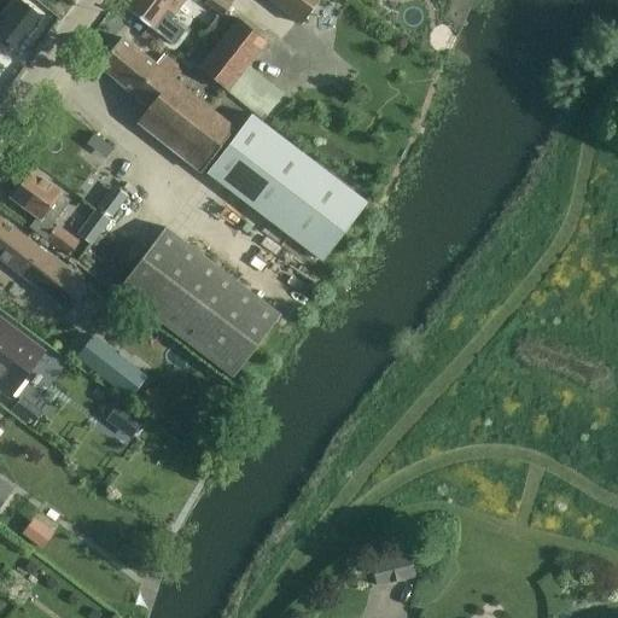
[(0,35),(16,47),(40,16),(19,0),(17,0),(0,22),(0,35)]
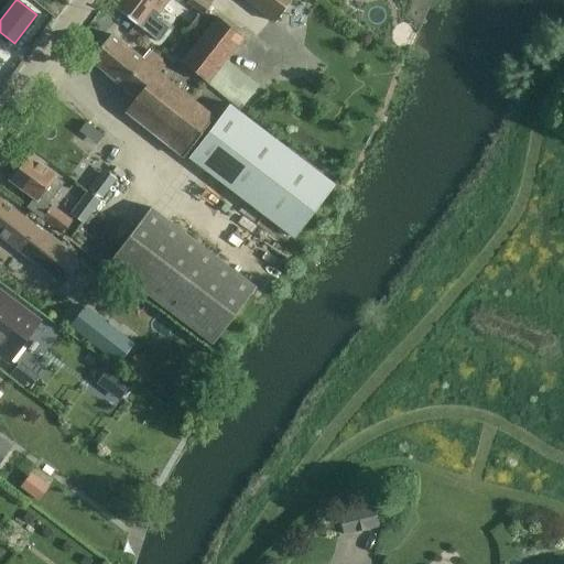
[(170,0),(128,0),(120,11),(145,31),(159,42),(170,29),(156,18),(170,0)]
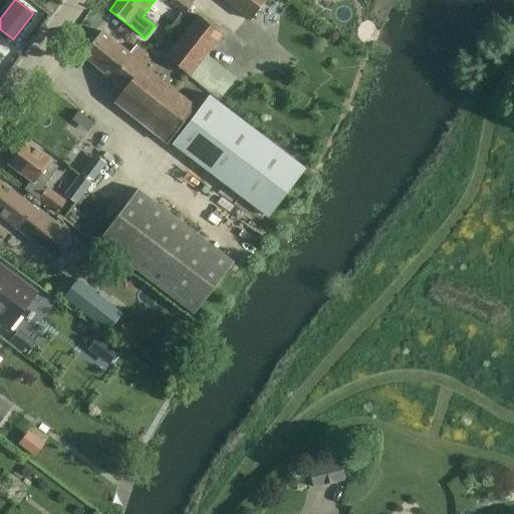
[(186,13),(193,4),(187,0),(172,0),(172,2),(186,13)]
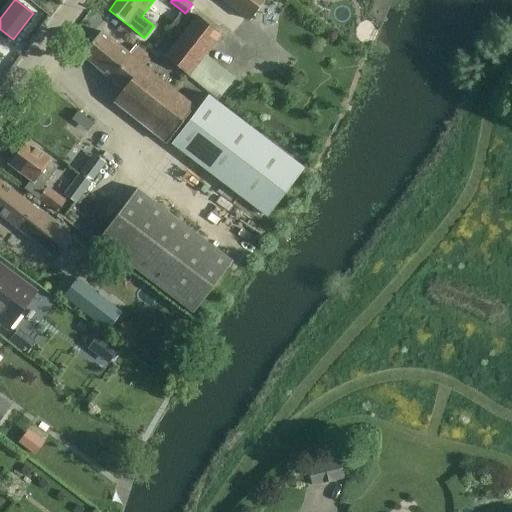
[(222,0),(249,20),(264,0),(222,0)]
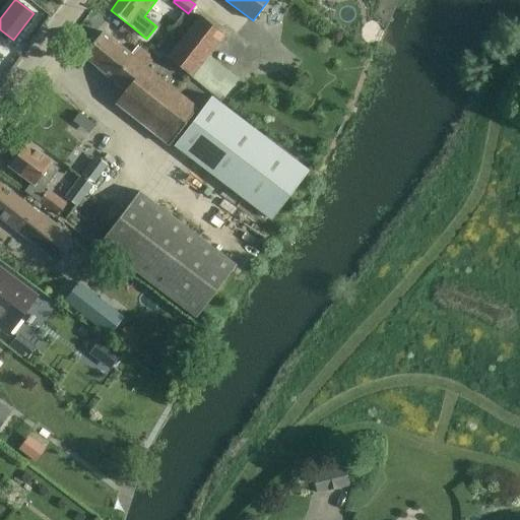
[(182,13),(171,27),(180,35),(191,19),(182,13)]
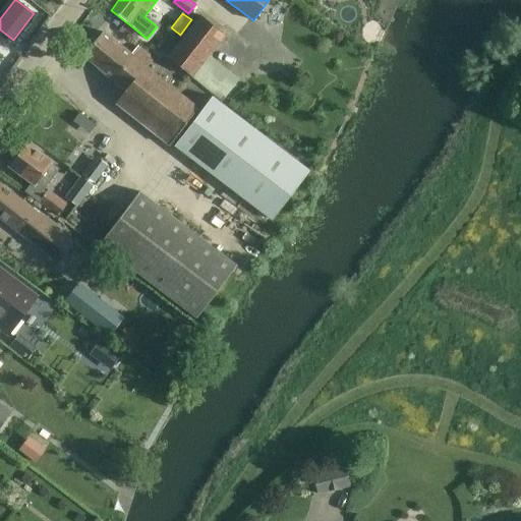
[(184,38),(169,57),(192,76),(191,77),(196,81),(214,96),(222,102),(235,84),(239,80),(209,56),(226,35),(201,15),(195,23),(184,38)]
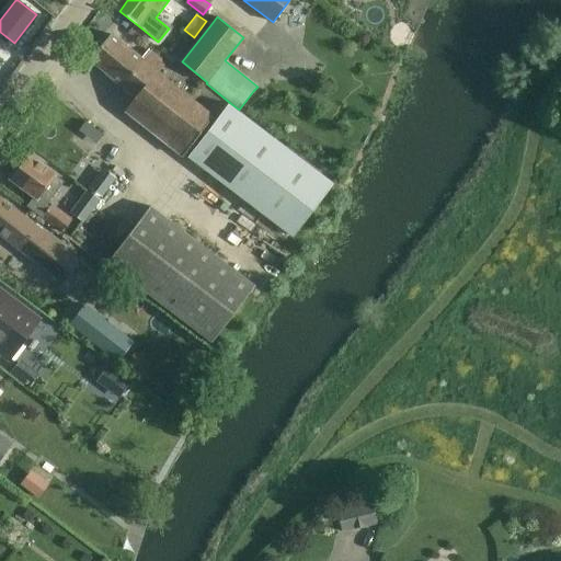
[(140,59),(110,34),(89,59),(135,98),(126,111),(182,156),(213,115),(159,72),(165,64),(148,49),(140,59)]
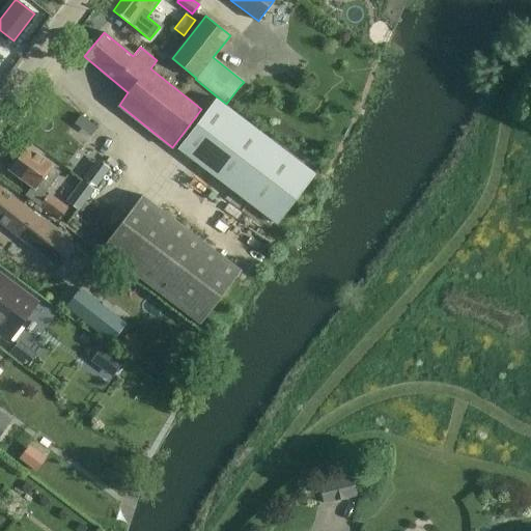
[(276,224),(314,174),(215,99),(176,148),(276,224)]
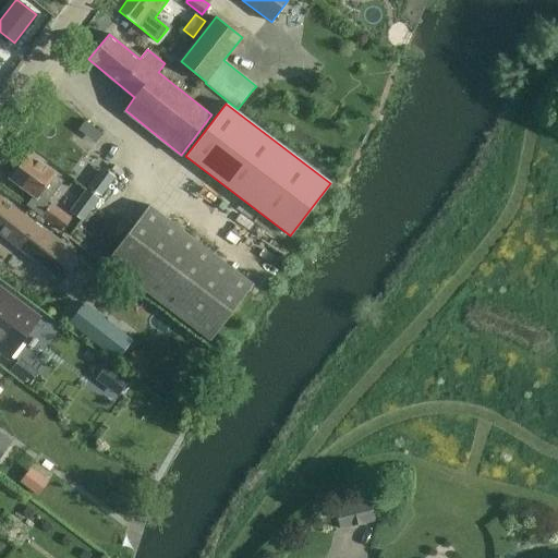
[(48,206),(45,204),(62,181),(27,154),(9,178),(33,196),(26,205),(61,231),(70,220),(49,204),(48,206)]
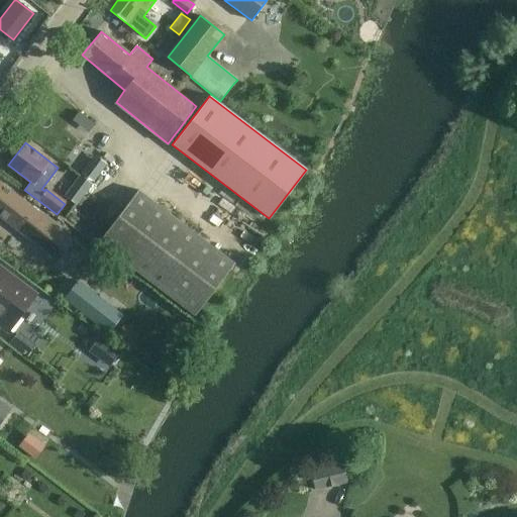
[(72,240),(0,184),(0,215),(45,251),(43,254),(54,263),(59,257),(71,268),(83,277),(97,257),(86,249),(73,239),(72,240)]
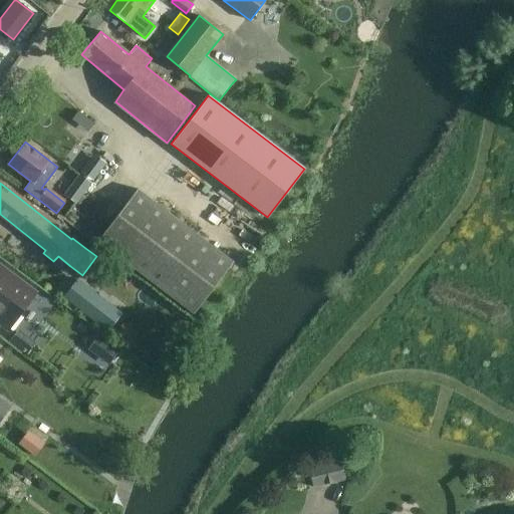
[(194,314),(233,262),(137,189),(97,241),(194,314)]
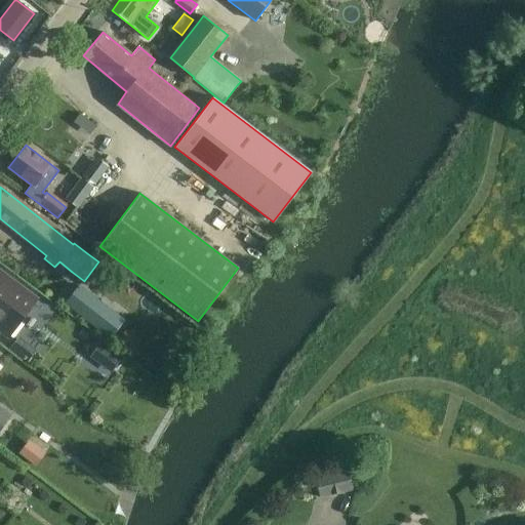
[(0,330),(7,336),(19,320),(27,311),(26,311),(36,297),(0,271),(0,330)]
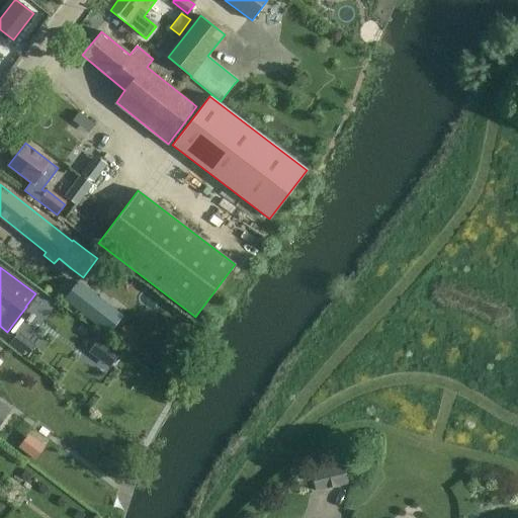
[(78,281),(64,299),(91,322),(106,303),(78,281)]
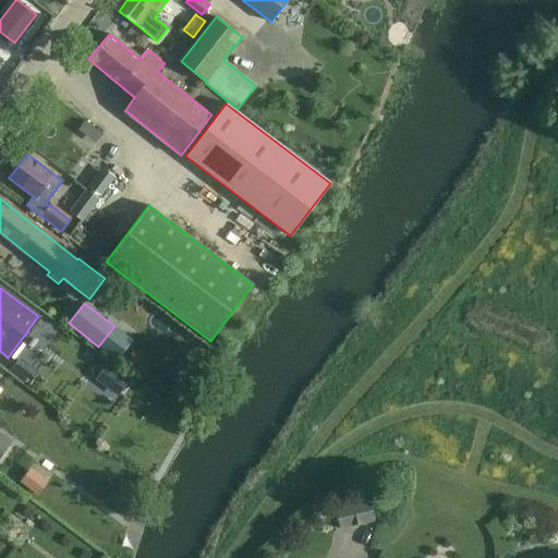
[(118,395),(130,379),(108,363),(96,378),(118,395)]
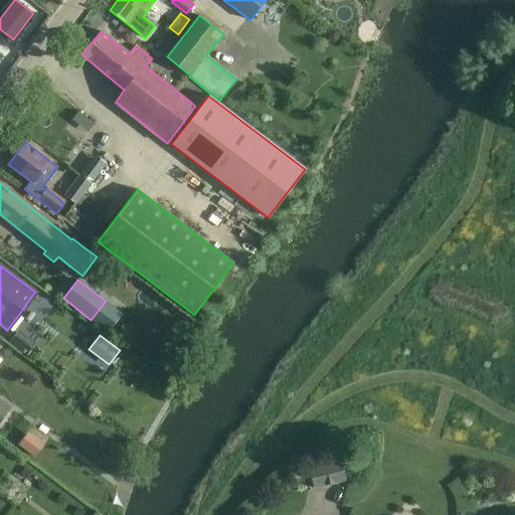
[(14,336),(9,342),(25,355),(34,344),(30,340),(26,345),(14,336)]
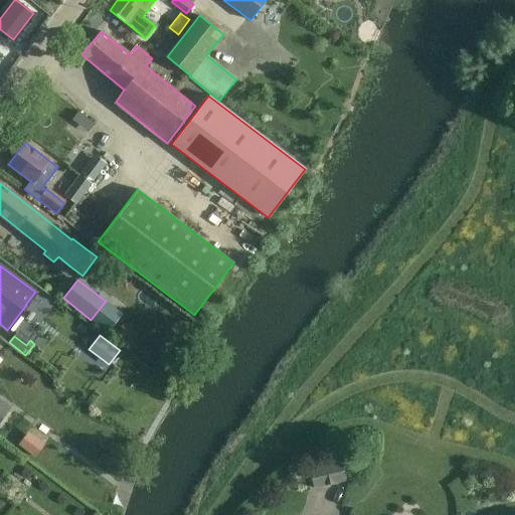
[(0,400),(0,420),(3,416),(10,407),(0,400)]
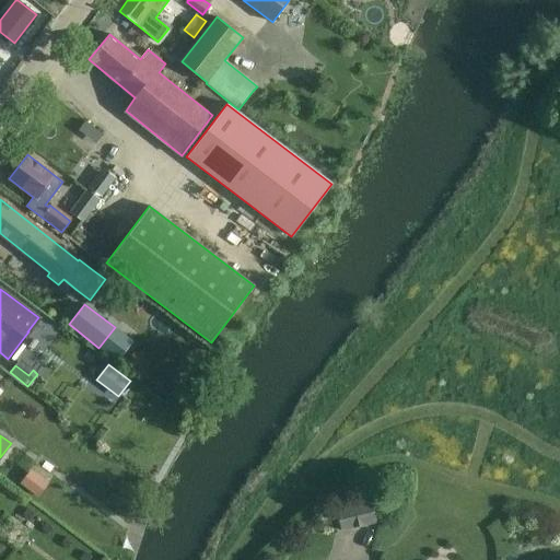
[(3,453),(0,457),(0,461),(4,464),(10,457),(3,453)]
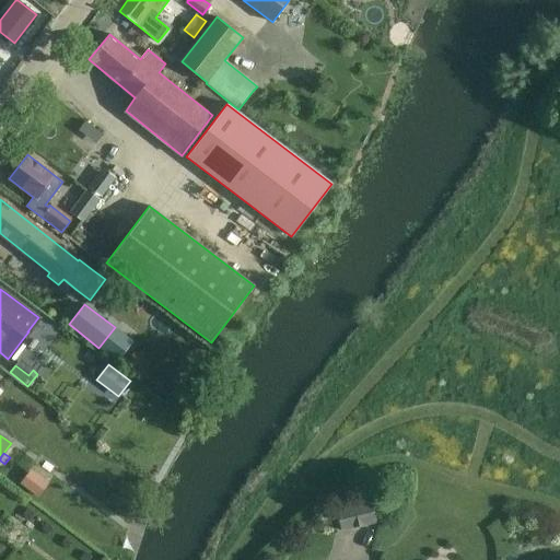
[(19,483),(28,491),(41,477),(30,469),(19,483)]
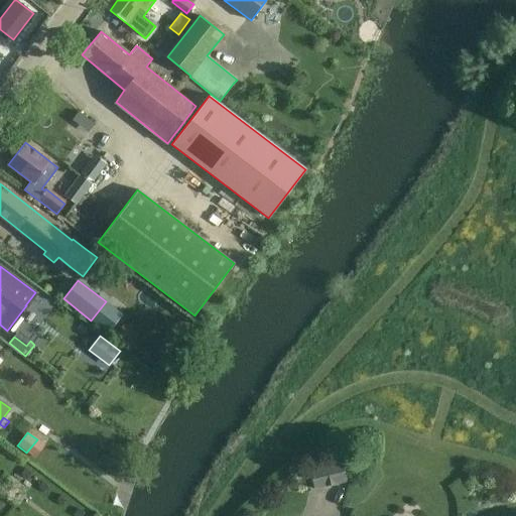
[(313,490),(347,482),(342,462),(308,470),(313,490)]
